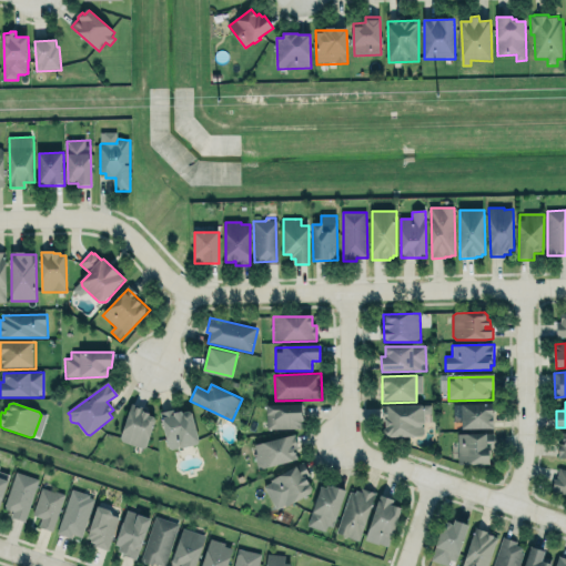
[(133,404),(121,438),(124,443),(143,450),(148,447),(157,422),(154,417),(150,416),(150,414),(144,412),(145,408),(133,404)]
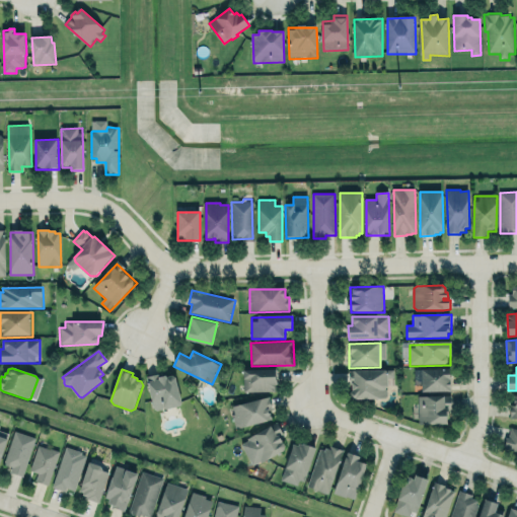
[(420,369),(452,369),(452,392),(421,393),(420,369)]
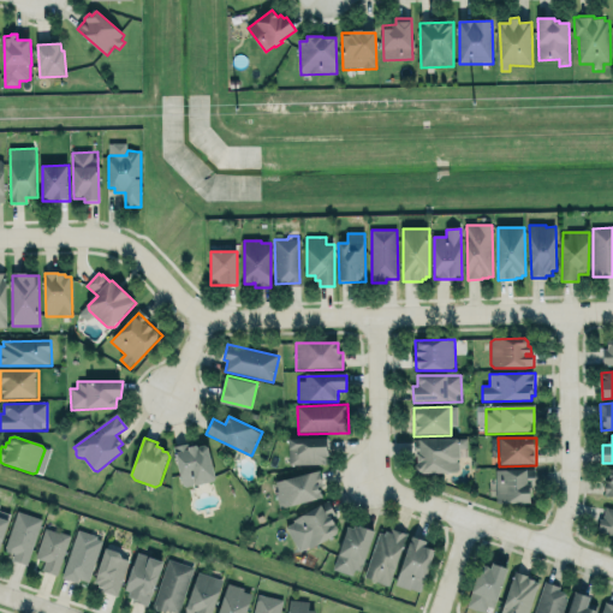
[(289,440),(328,439),(329,457),(327,457),(327,460),(325,460),(325,465),(289,465),(289,440)]
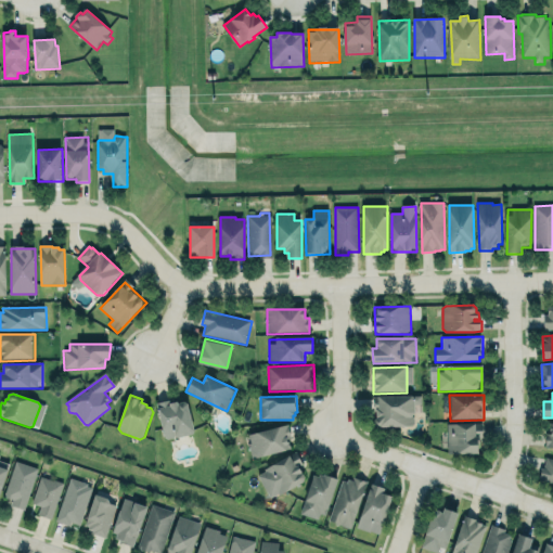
[(375,397),(375,428),(415,427),(414,407),(422,407),(422,396),(375,397)]
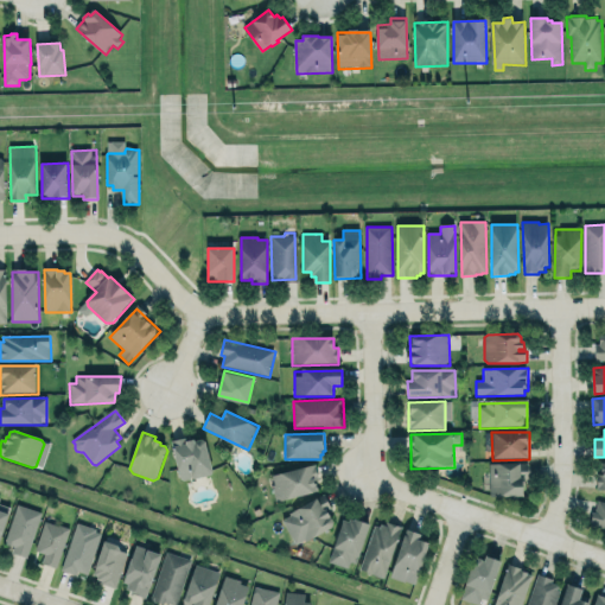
[(172,441),(182,479),(185,482),(212,476),(214,472),(207,443),(203,440),(196,443),(195,440),(189,441),(189,438),(172,441)]
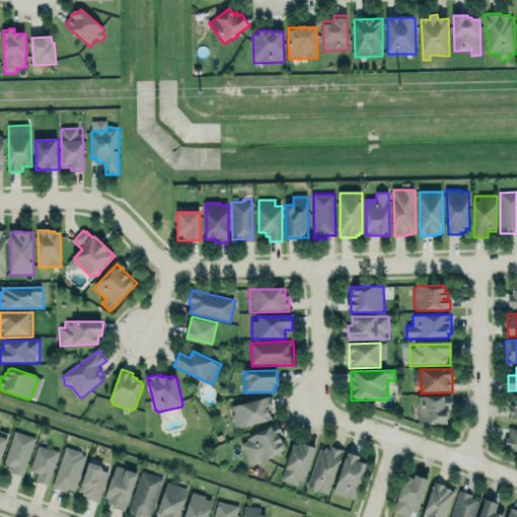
[(419,397),(445,396),(451,396),(452,410),(448,410),(448,416),(448,425),(419,425),(419,397)]
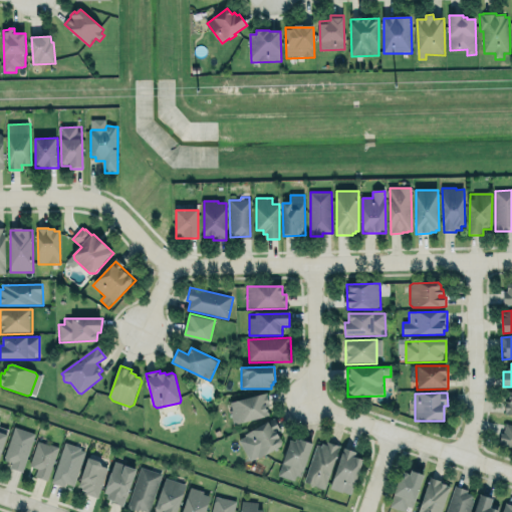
[(231,404),(233,411),(230,412),(234,426),(270,416),(268,409),(266,410),(266,408),(270,406),(267,394),(231,404)]
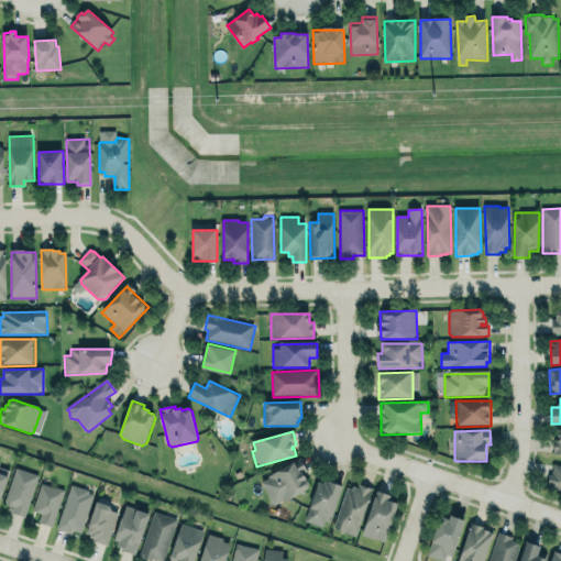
[(300,459),(308,472),(304,474),(307,480),(309,485),(308,490),(284,503),(283,501),(275,506),(262,483),(270,479),(268,476),(294,462),(300,459)]
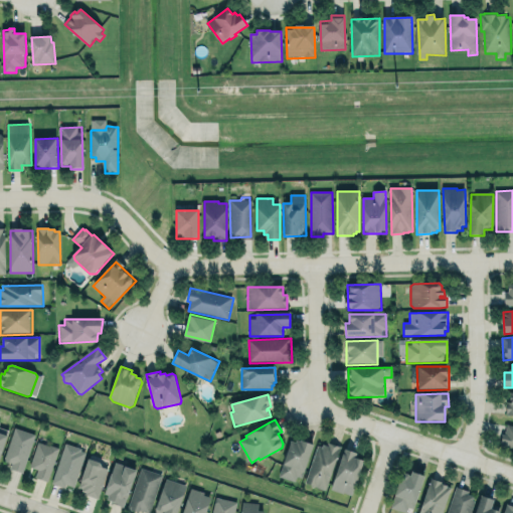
[(0,422),(1,423),(0,425),(0,428),(10,432),(3,455),(2,454),(0,460),(0,422)]
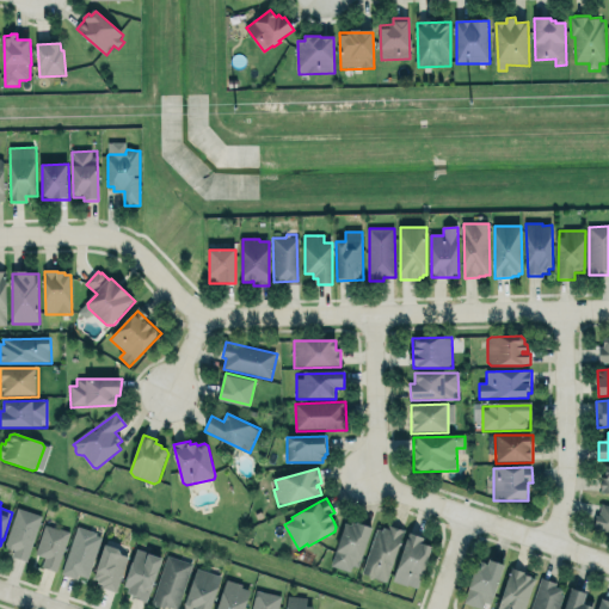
[(602,504),(608,505),(608,533),(595,530),(597,516),(600,517),(602,504)]
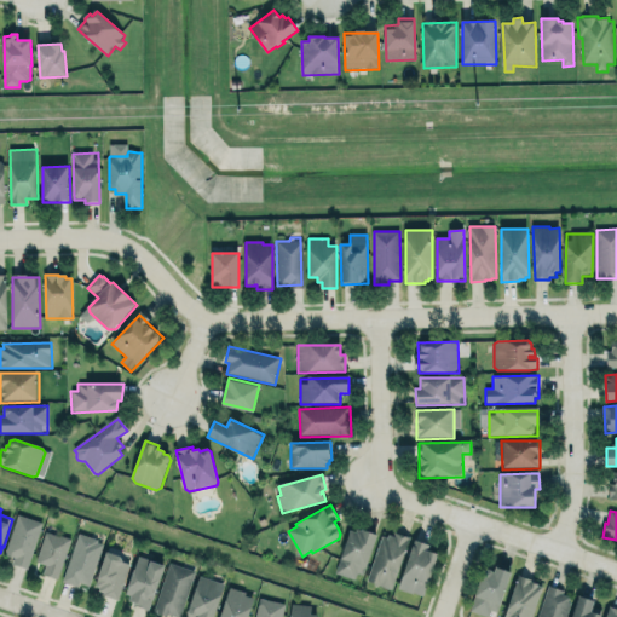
[(18,515),(44,524),(28,570),(21,568),(13,565),(16,559),(7,555),(7,553),(6,553),(18,515)]
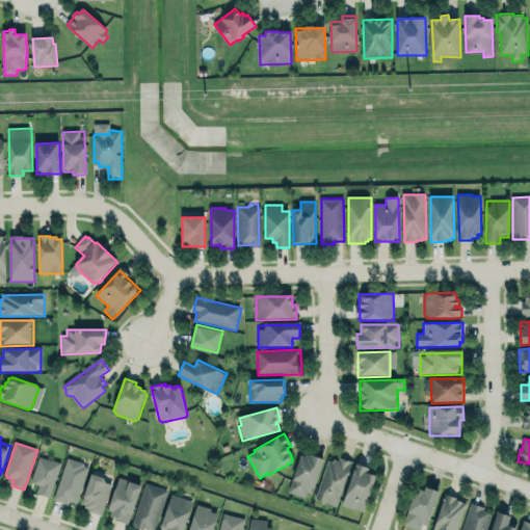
[(301,456),(306,458),(307,455),(311,456),(311,455),(324,459),(313,495),(308,493),(306,499),(288,493),(301,456)]
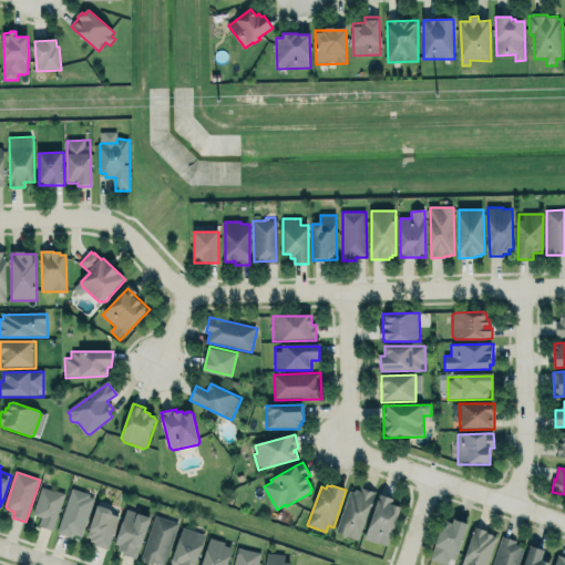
[(373,490),(359,540),(347,536),(346,534),(338,531),(349,491),(355,491),(355,489),(361,490),(361,486),(373,490)]
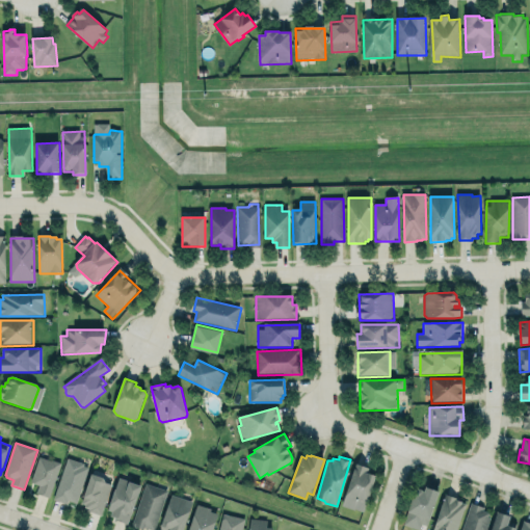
[(52,460),(62,464),(50,499),(37,495),(40,486),(34,484),(34,483),(31,483),(41,457),(52,461),(52,460)]
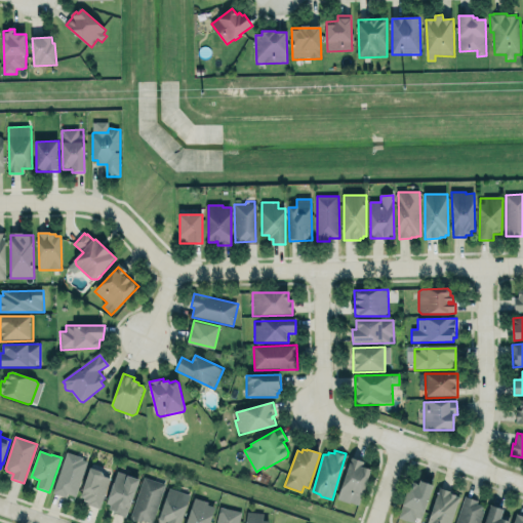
[(67,453),(84,458),(83,460),(88,463),(77,497),(69,495),(68,498),(53,494),(67,453)]
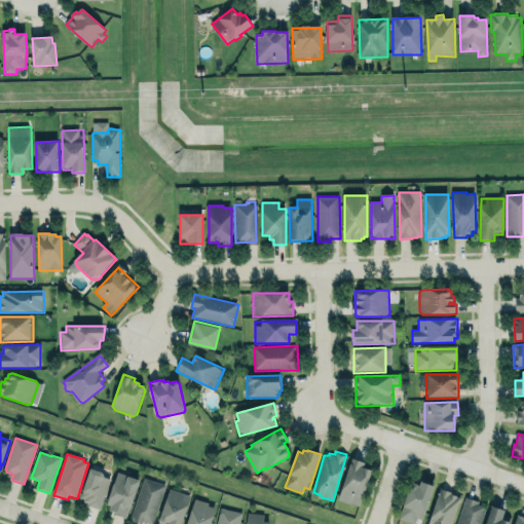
[(352,458),(365,463),(364,468),(372,471),(360,507),(351,504),(350,506),(338,500),(352,458)]
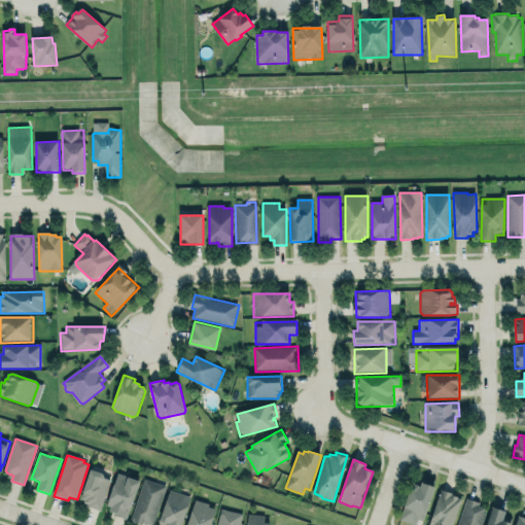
[(101,512),(111,481),(105,479),(103,475),(92,470),(82,499),(85,500),(85,503),(90,504),(89,508),(101,512)]
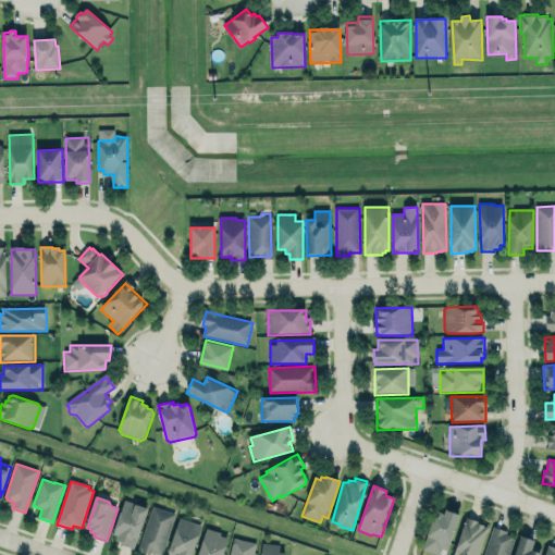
[(149,509),(126,502),(112,542),(134,550),(149,509)]
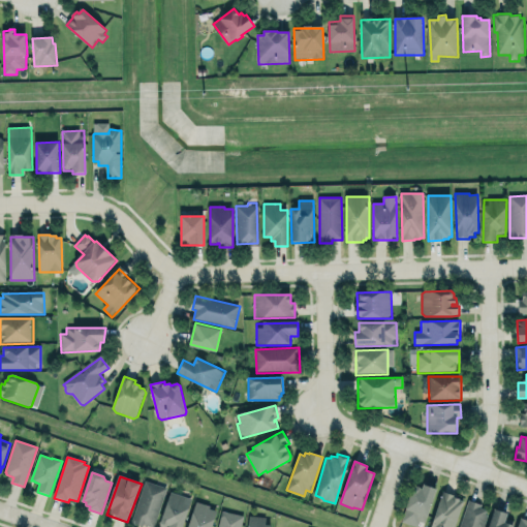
[(130,525),(134,526),(145,526),(156,526),(168,488),(146,481),(130,525)]
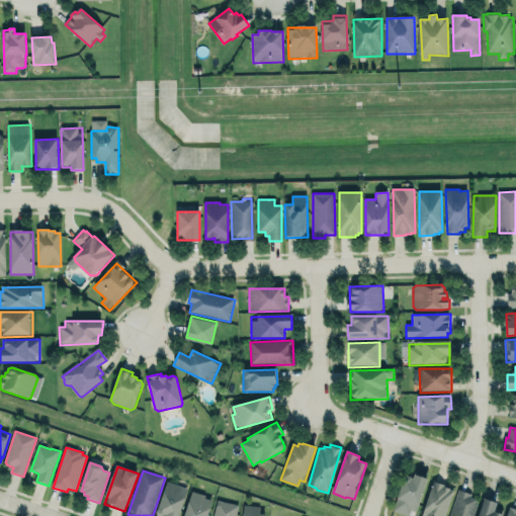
[(393,511),(406,515),(415,515),(428,480),(415,475),(413,479),(405,476),(393,511)]
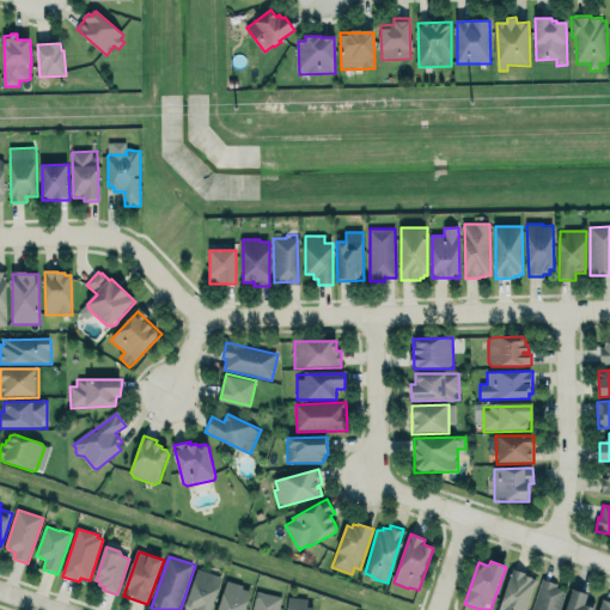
[(512,568),(498,609),(526,609),(537,577),(524,572),(520,569),(514,569),(512,568)]
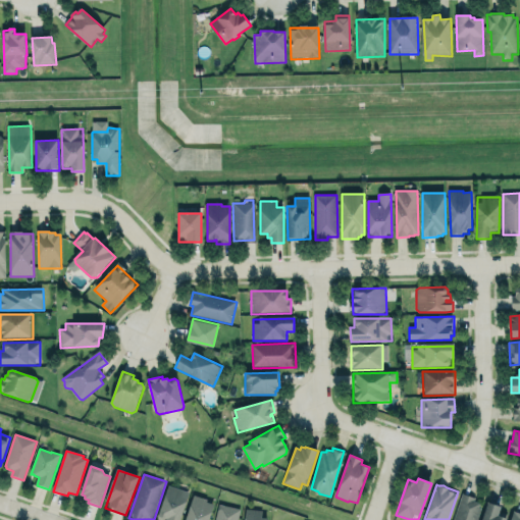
[(182,519),(189,501),(183,499),(185,491),(169,486),(159,519),(182,519)]
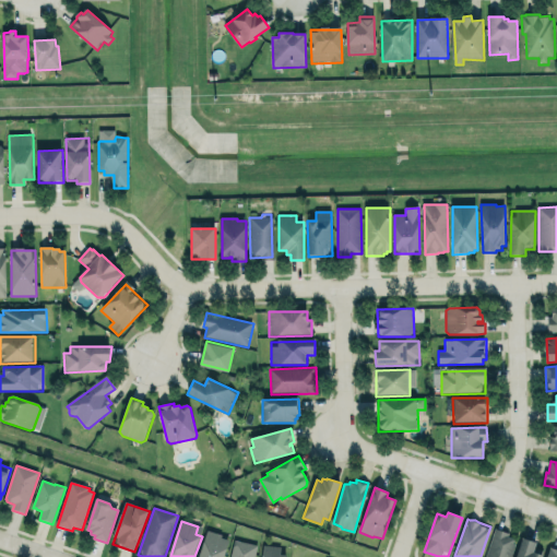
[(199,556),(208,531),(223,535),(222,538),(229,541),(224,556),(199,556)]
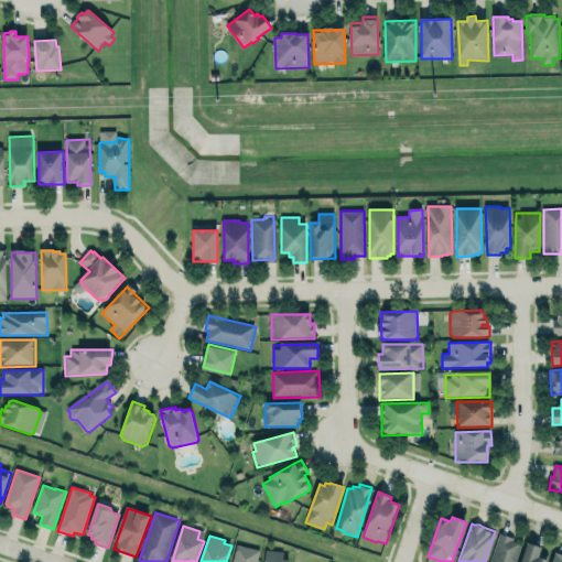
[(516,561),(521,542),(498,536),(490,561),(516,561)]
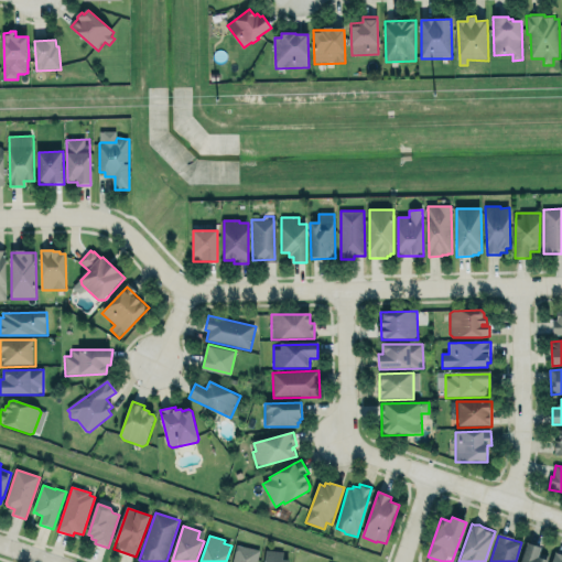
[(520,561),(528,541),(543,547),(540,557),(549,560),(548,561),(520,561)]
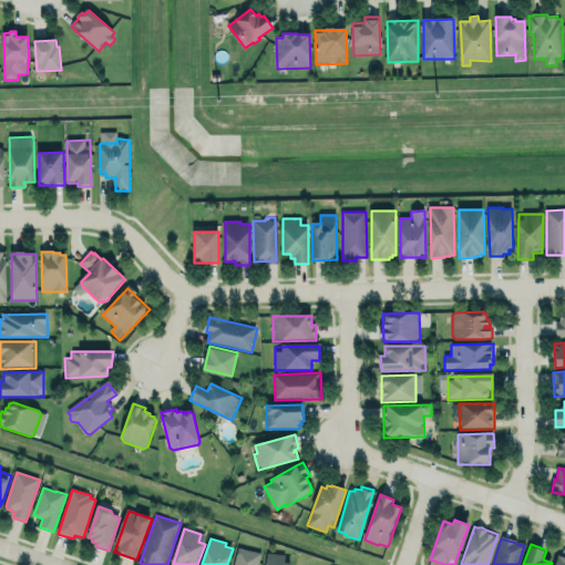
[(233,564),(237,548),(259,554),(257,564),(233,564)]
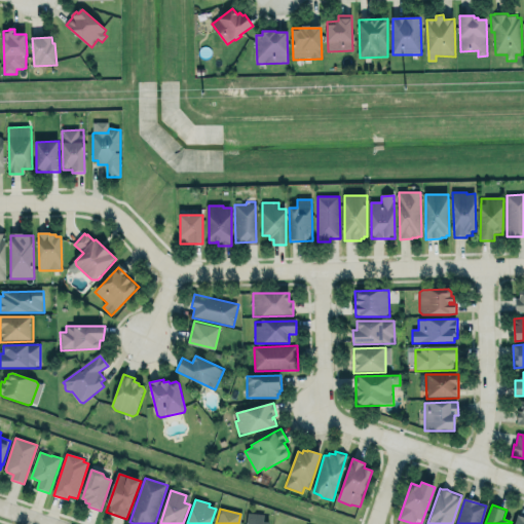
[(247,523),(249,513),(266,514),(265,522),(271,522),(271,523),(247,523)]
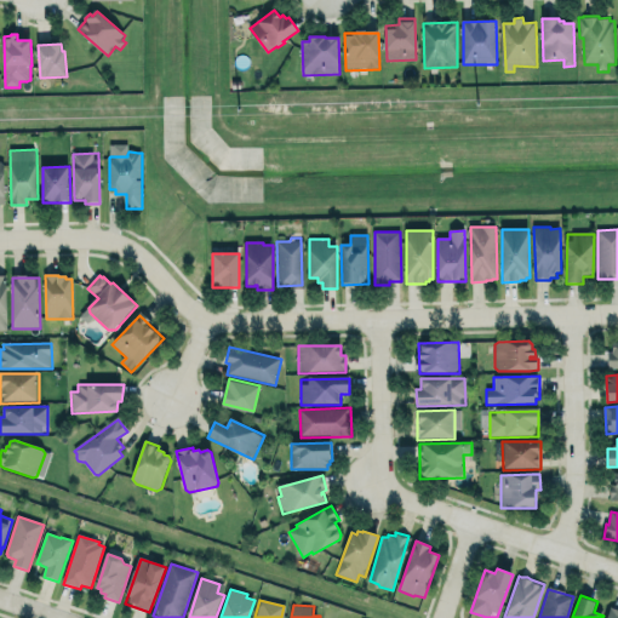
All buildings are outlined.
